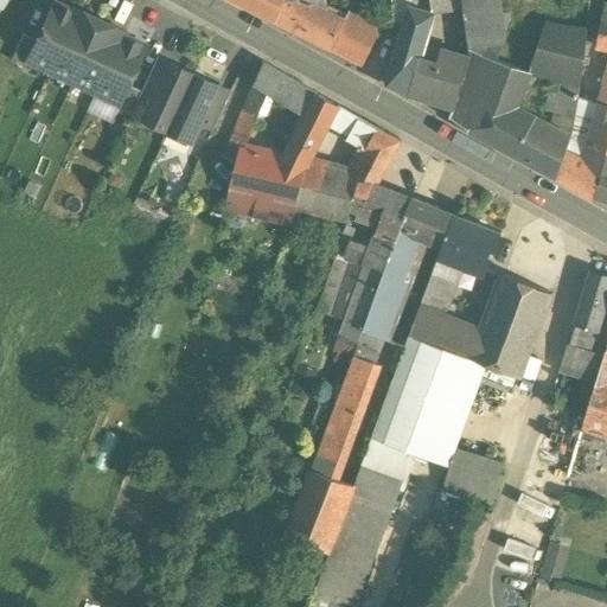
[(230,0),(275,23),(286,0),(230,0)]
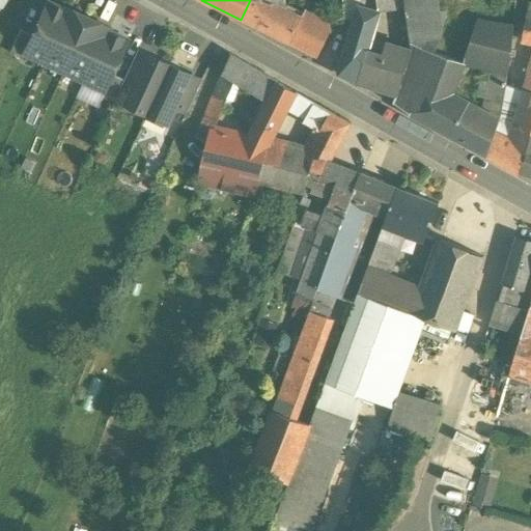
[(250,0),(241,20),(289,44),(302,19),(301,19),(286,11),(287,7),(283,0),(282,0),(250,0)]
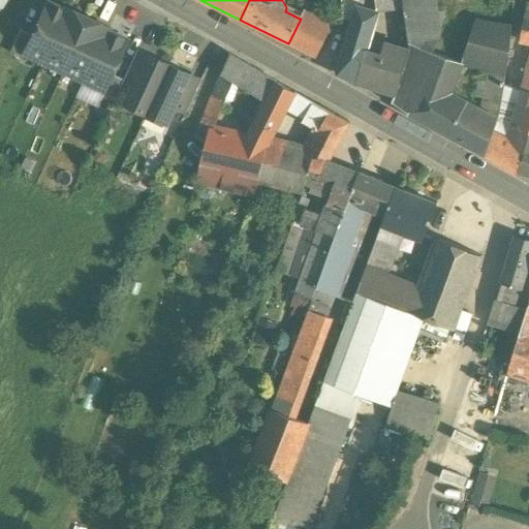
[(339,0),(342,21),(351,23),(355,8),(374,13),(375,9),(373,0),(339,0)]
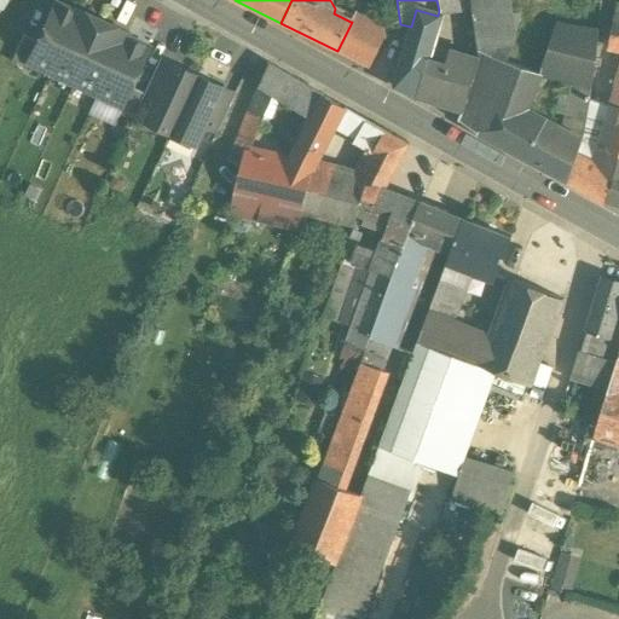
[(437,0),(439,11),(470,5),(469,0),(437,0)]
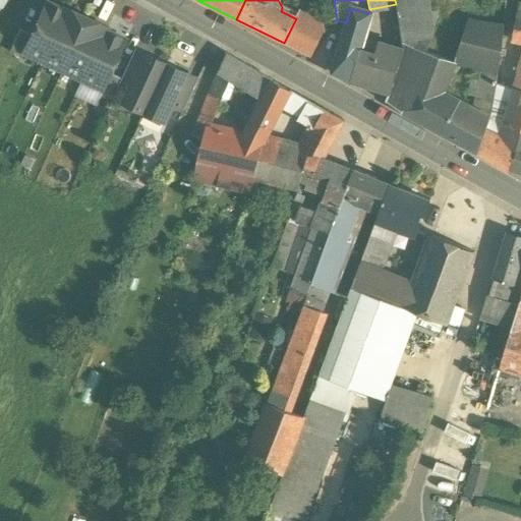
[(430,0),(395,0),(396,4),(402,43),(424,51),(425,51),(438,13),(432,11),(430,0)]
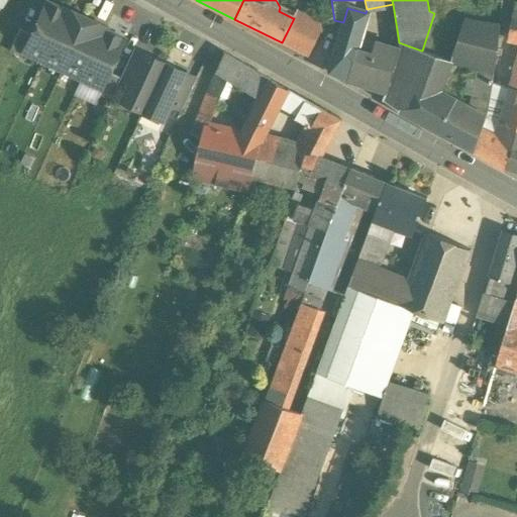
[(107,28),(66,9),(64,13),(44,4),(29,34),(22,52),(103,89),(110,74),(125,41),(105,32),(107,28)]
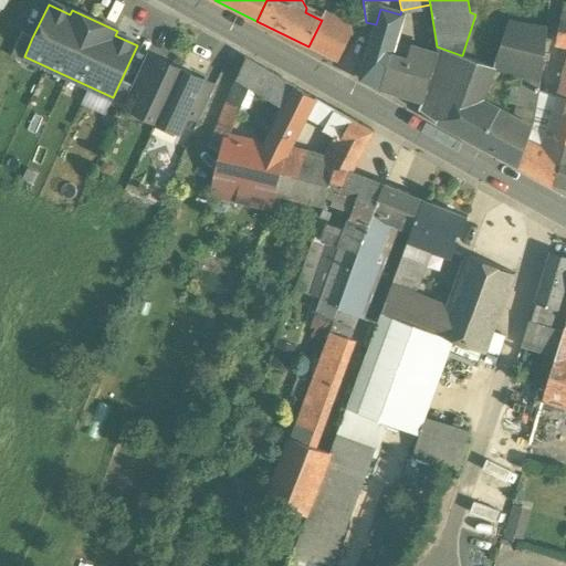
[(565,6),(564,6),(556,44),(565,45),(565,6)]
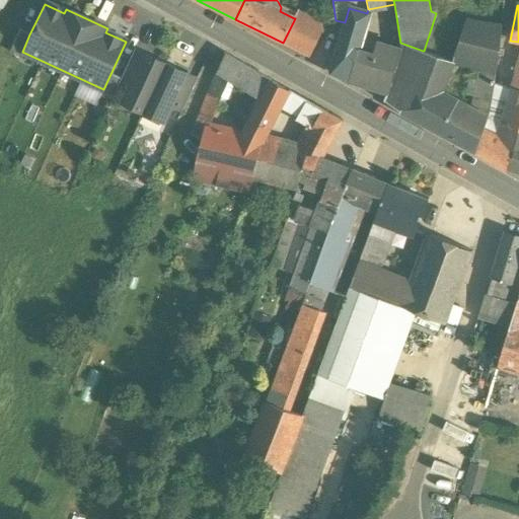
[(373,55),(358,51),(369,13),(367,13),(349,8),(345,22),(338,47),(330,74),(349,82),(350,81),(364,86),(373,55)]
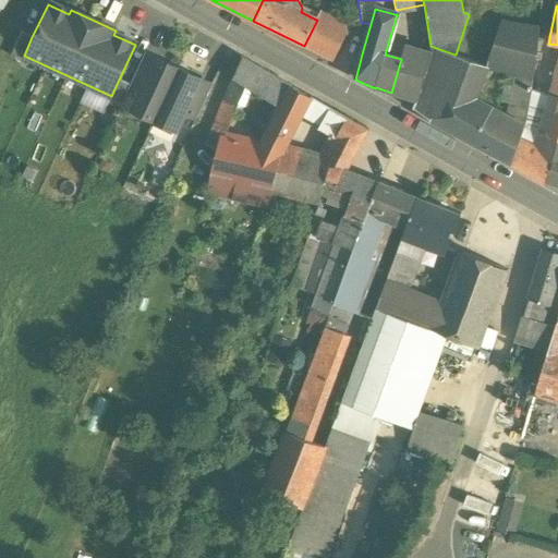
[(346,27),(318,13),(316,20),(317,20),(304,46),(334,61),(347,34),(346,27)]
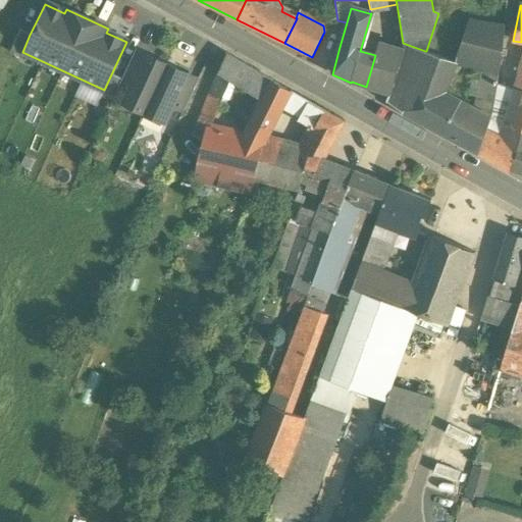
[(484,22),(469,20),(455,62),(456,62),(470,66),(471,60),(484,22)]
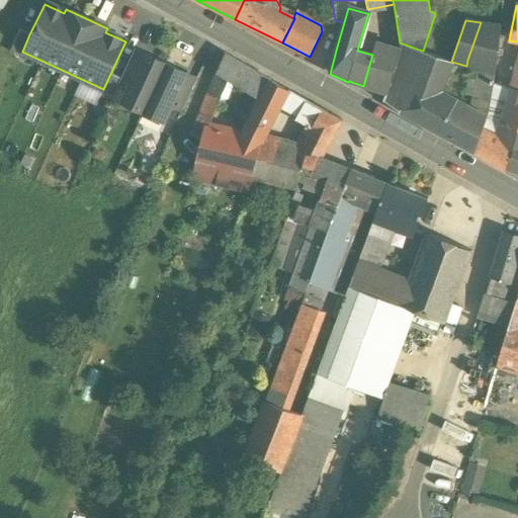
[(501,24),(481,22),(467,60),(466,66),(479,69),(495,73),(501,24)]
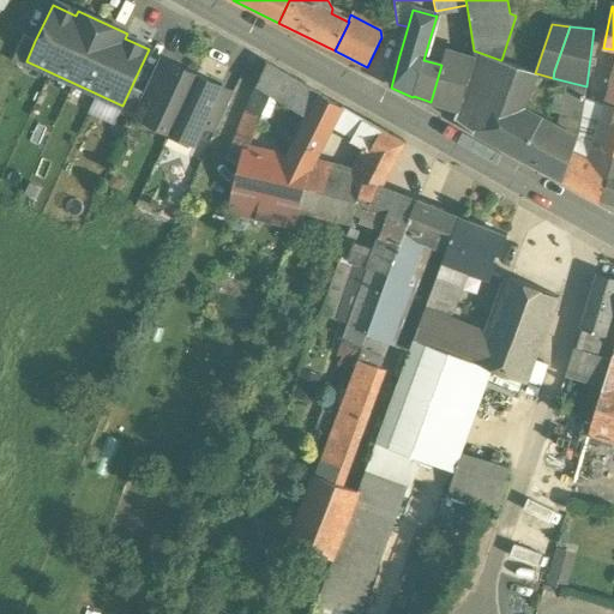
[(35,41),(23,35),(11,61),(23,67),(26,61),(35,41)]
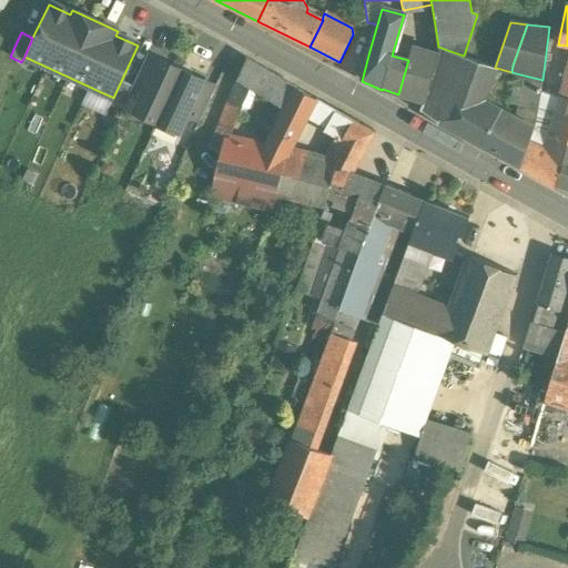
[(439,54),(412,47),(408,60),(398,94),(424,102),(437,60),(438,54),(439,54)]
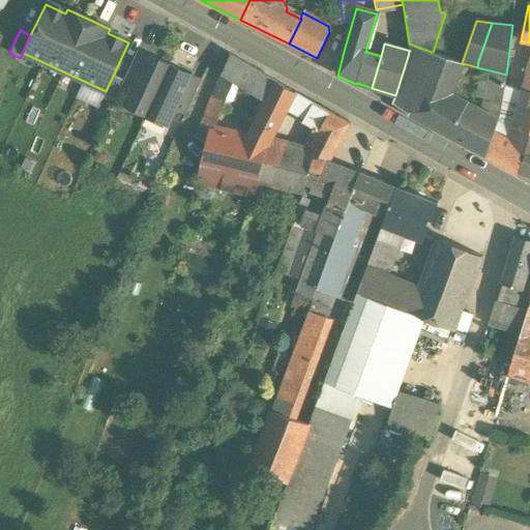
[(432,52),(409,43),(410,49),(410,51),(409,51),(408,56),(403,77),(400,84),(401,85),(393,102),(409,113),(432,52)]
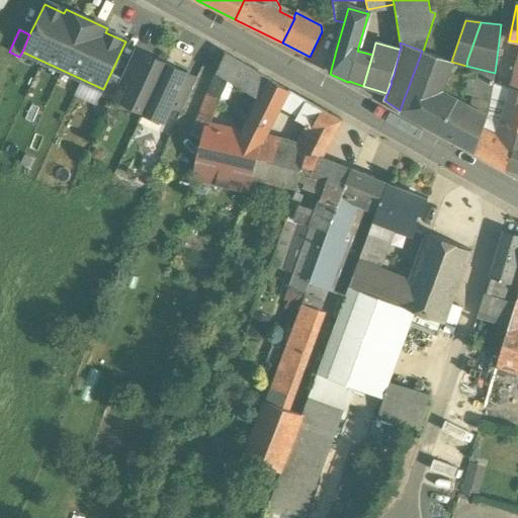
[(121,79),(120,81),(131,86),(146,56),(135,51),(121,79)]
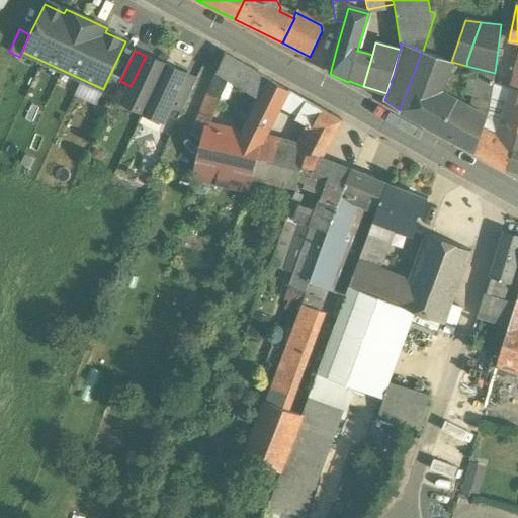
[(400,110),(400,112),(426,126),(437,97),(452,62),(451,62),(423,51),(422,51),(400,110)]
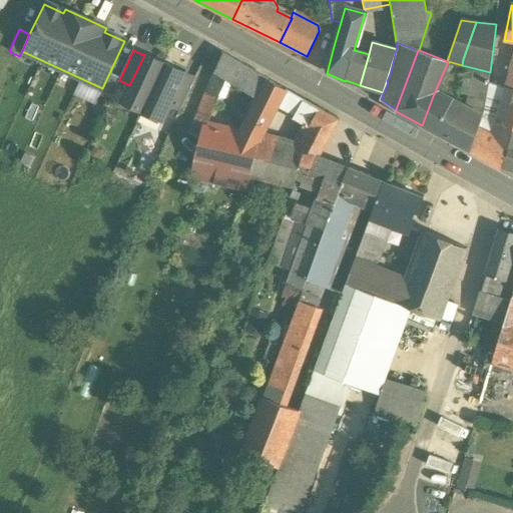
[(253,71),(222,52),(213,73),(225,80),(243,91),(253,71)]
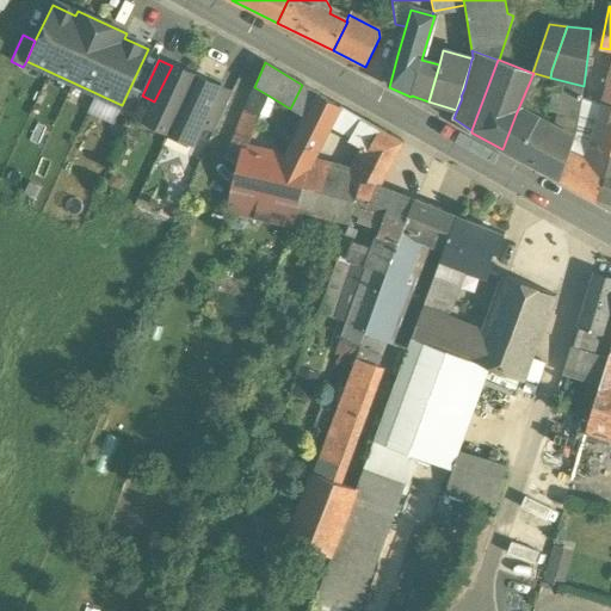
[(195,76),(172,66),(154,102),(146,122),(170,133),(195,76)]
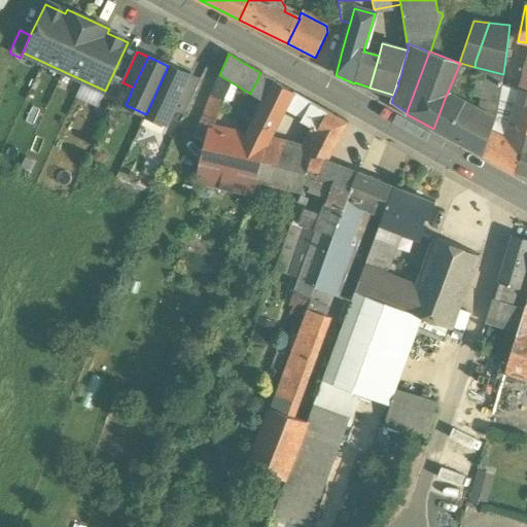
[(168,66),(146,114),(166,124),(174,107),(188,76),(188,75),(168,66)]
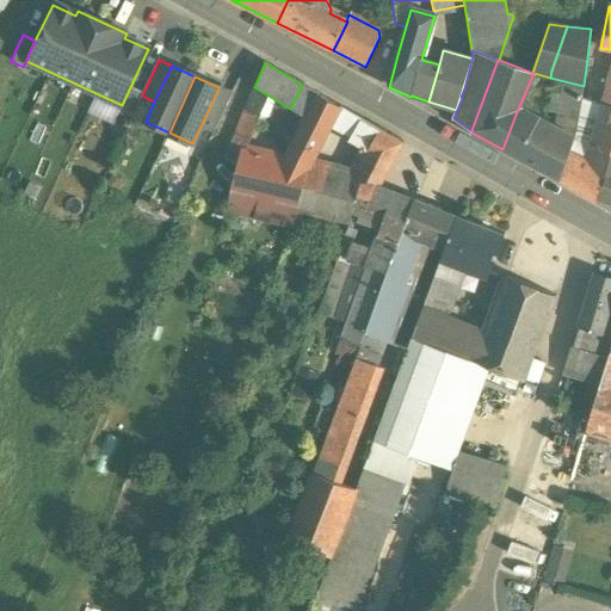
[(584,86),(565,81),(559,116),(565,117),(559,131),(562,133),(574,139),(584,86)]
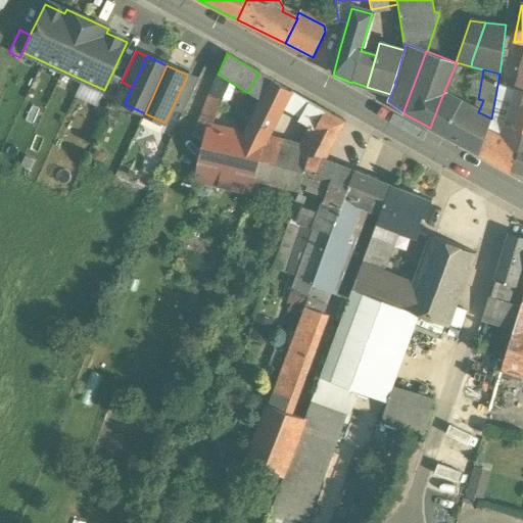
[(292,92),(258,73),(248,93),(263,101),(253,121),(249,137),(266,140),(282,110),(292,92)]
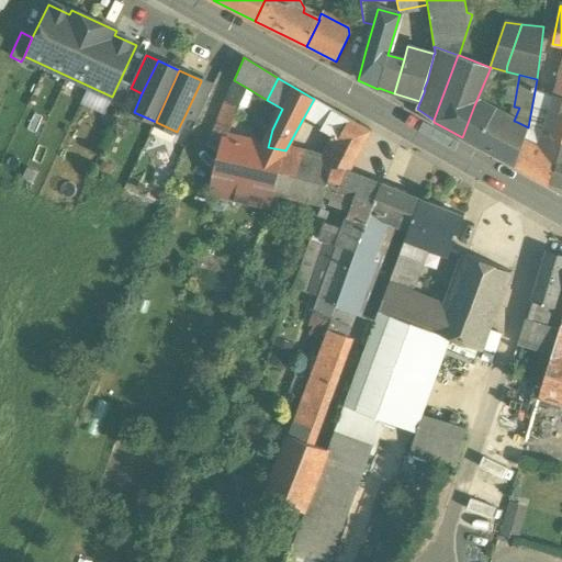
[(132,86),(120,80),(112,97),(109,103),(120,109),(131,88),(132,86)]
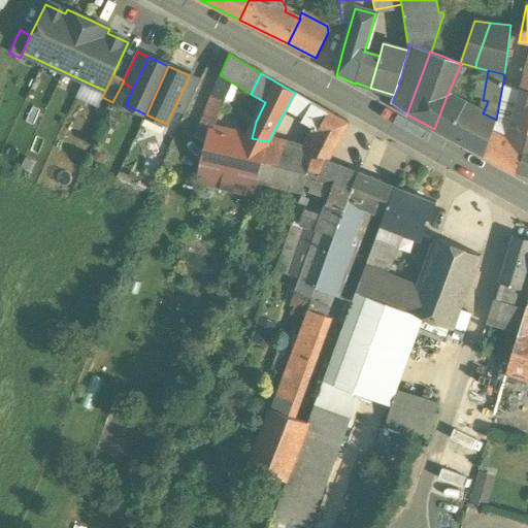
[(232,83),(220,75),(212,96),(225,101),(232,83)]
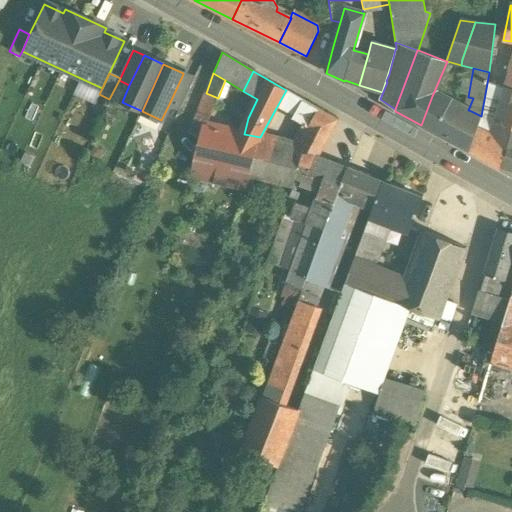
[(183,74),(169,104),(180,109),(194,79),(183,74)]
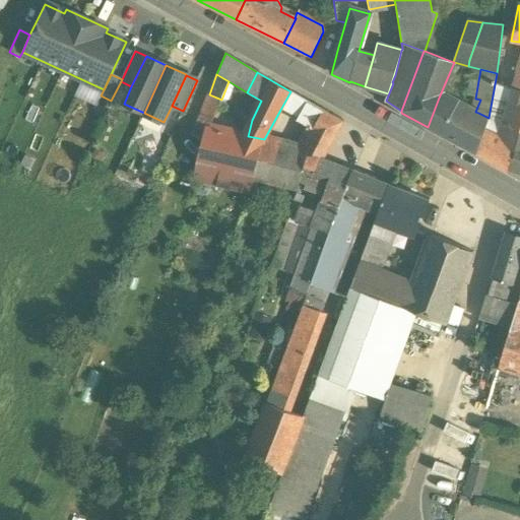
[(519,90),(512,89),(508,105),(519,107),(519,90)]
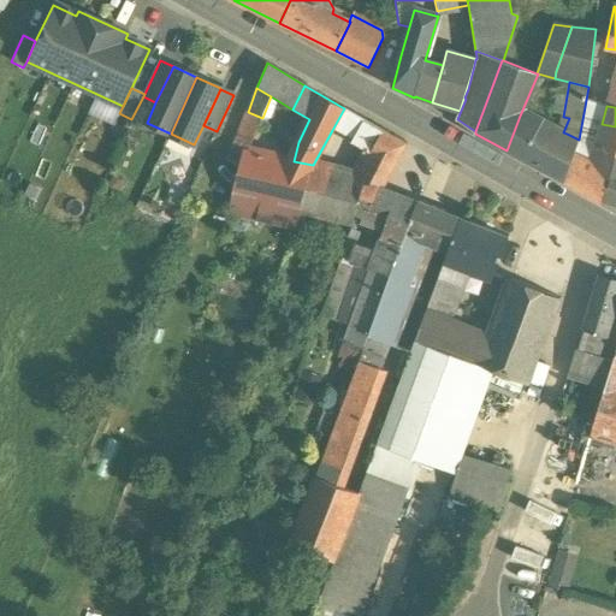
[(363,119),(344,108),(332,130),(351,142),(363,119)]
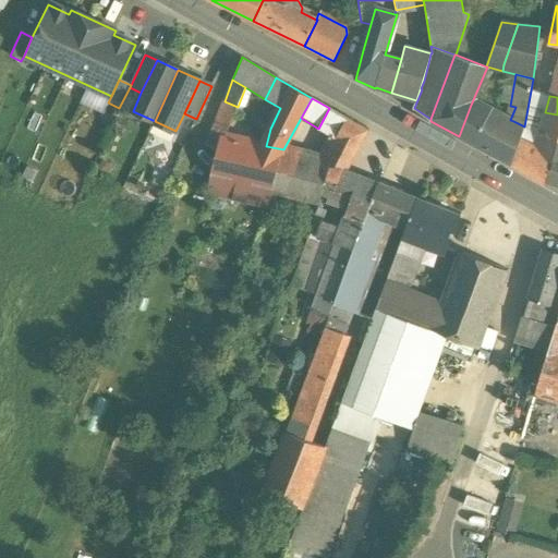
[(238,107),(225,101),(207,146),(218,150),(221,136),(225,136),(238,107)]
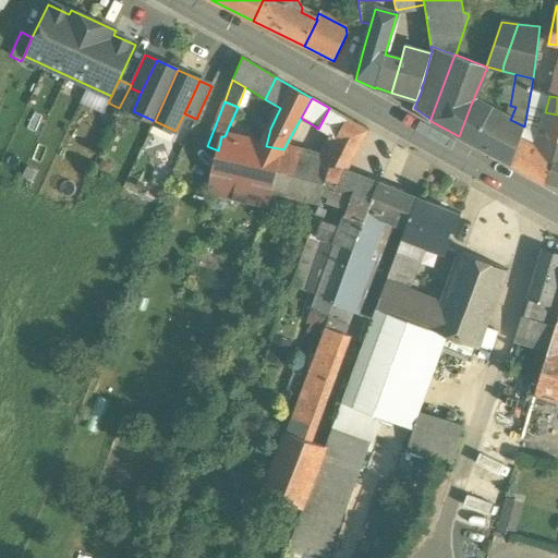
[(510,120),(471,105),(459,136),(511,164),(517,142),(519,143),(524,126),(513,121),(510,120)]
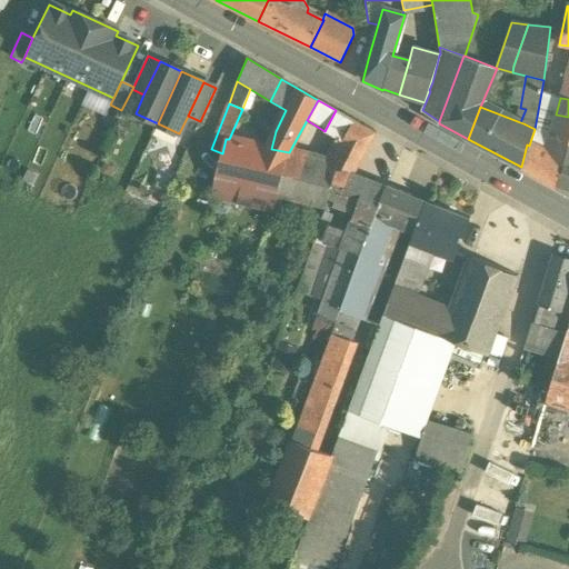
[(353,121),(336,110),(325,131),(343,141),(353,121)]
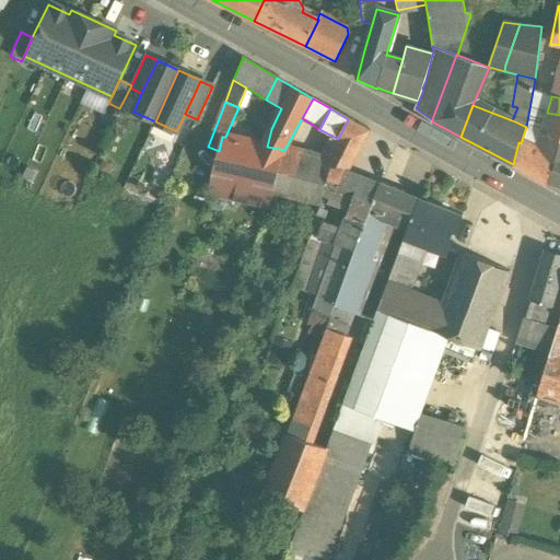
[(559,133),(559,115),(547,113),(536,148),(521,143),(518,142),(513,164),(547,185),(547,183),(559,133)]
